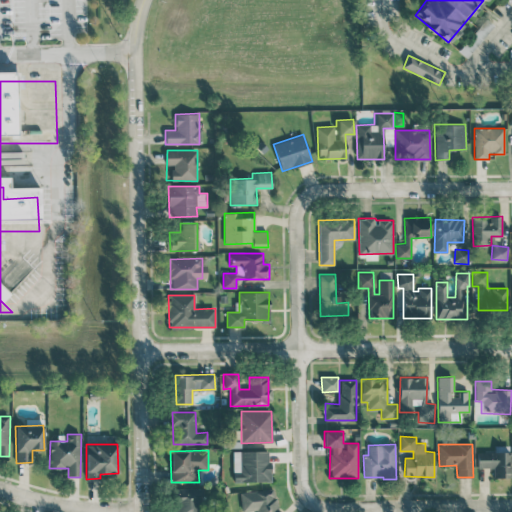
[(270,450),(232,451),(233,482),(271,481),(270,450)]
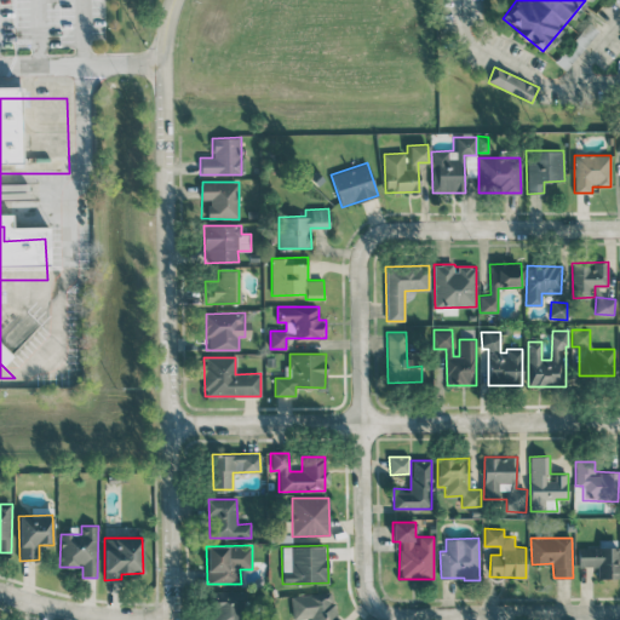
[(579,567),(597,567),(597,579),(619,578),(618,546),(578,547),(579,567)]
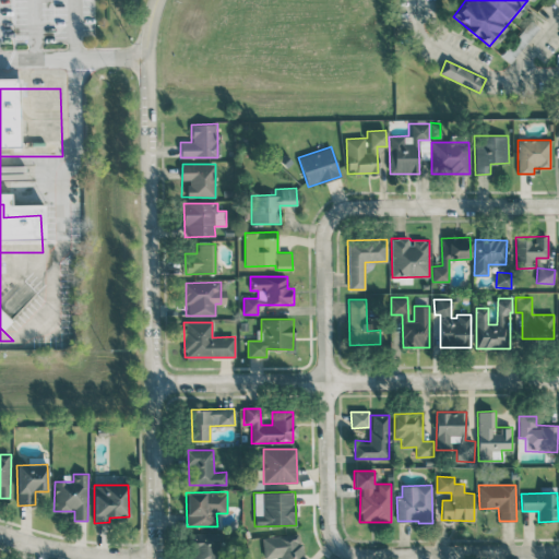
[(219,558),(219,533),(191,533),(191,558),(219,558)]
